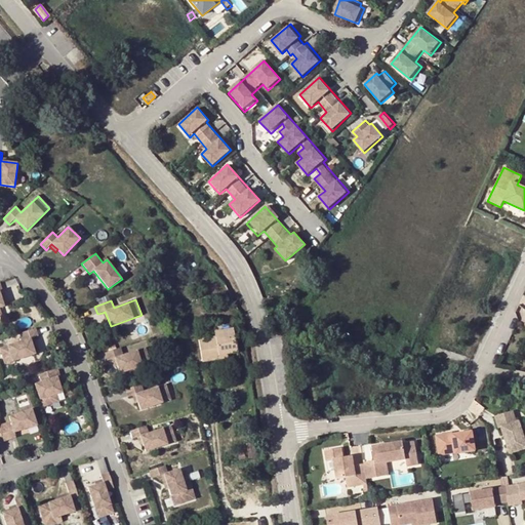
[(21,337),(22,340),(0,348),(0,351),(4,364),(36,354),(31,338),(38,336),(37,330),(36,328),(19,333),(21,337)]
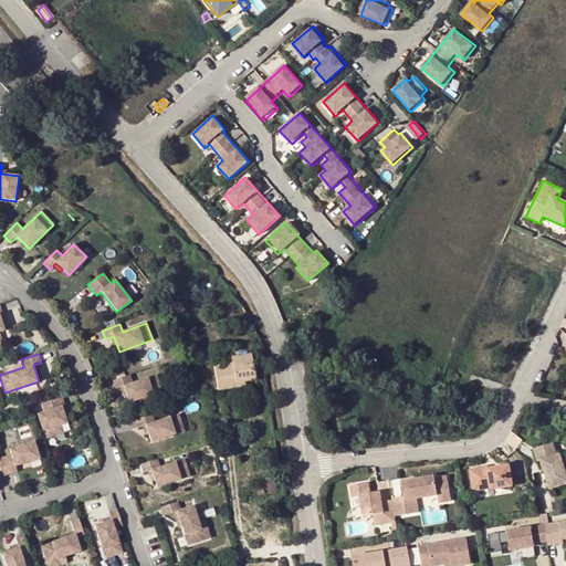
[(250,355),(230,358),(231,364),(213,367),(218,390),(236,387),(234,384),(243,381),(254,380),(250,355)]
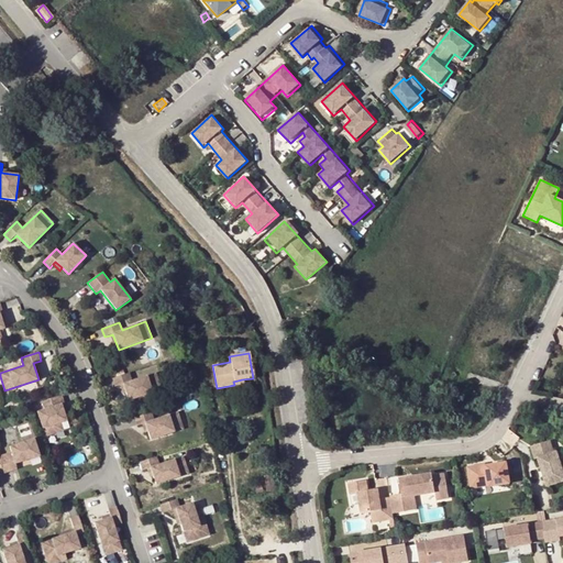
[(130,373),(112,378),(114,387),(120,386),(123,385),(125,393),(128,400),(153,393),(162,390),(156,373),(147,376),(132,381),(130,373)]
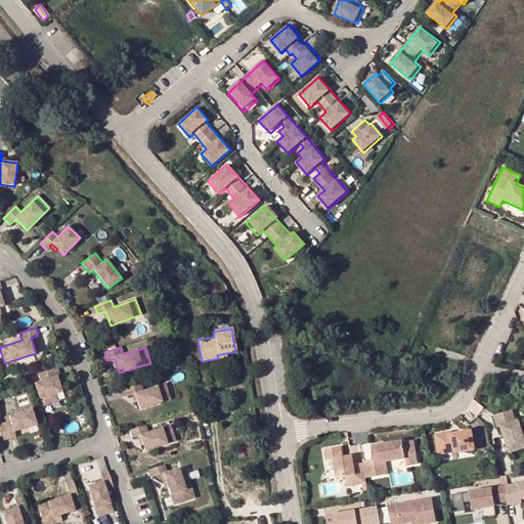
[(57,376),(60,375),(57,367),(39,374),(41,381),(34,384),(40,399),(42,406),(59,401),(56,393),(62,392),(59,384),(57,376)]
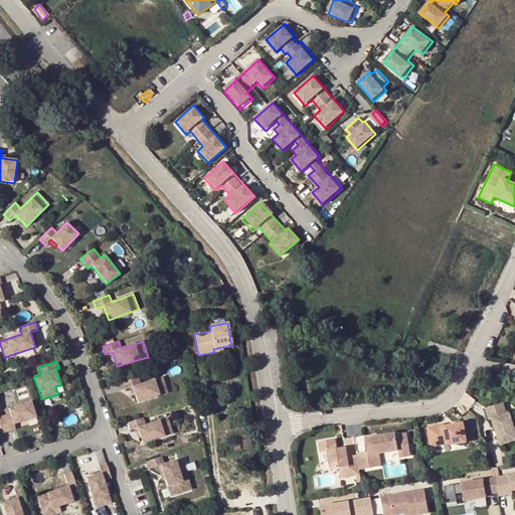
[(139,377),(123,382),(125,390),(129,388),(130,388),(133,387),(135,395),(138,402),(160,395),(168,392),(163,377),(155,379),(141,384),(139,377)]
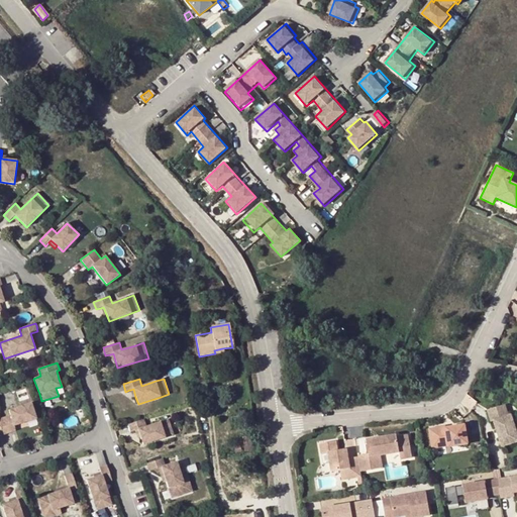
[(10,415),(0,418),(0,423),(1,425),(4,435),(16,431),(14,426),(36,419),(31,403),(8,410),(10,415)]
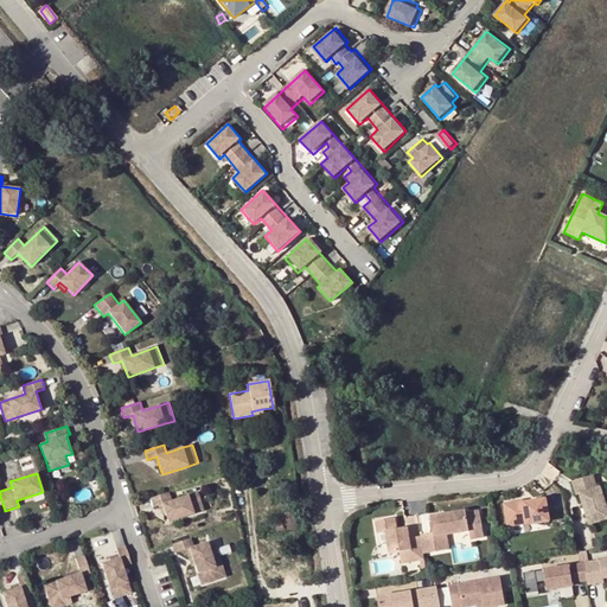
[(590,475),(570,481),(575,496),(577,494),(588,524),(606,517),(606,515),(598,487),(594,489),(590,475)]
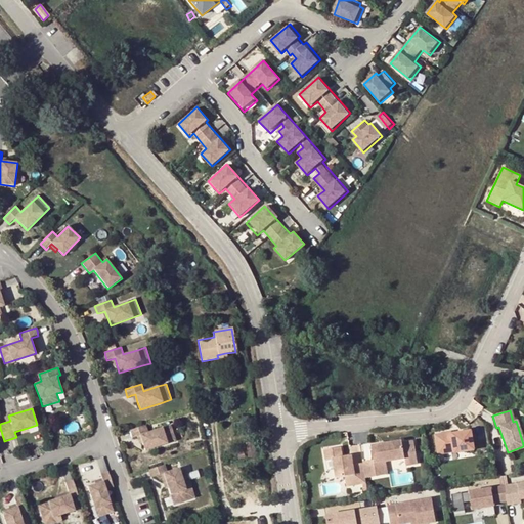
[(145,425),(129,430),(132,438),(136,437),(140,436),(142,444),(144,451),(168,443),(176,441),(171,425),(163,428),(148,432),(145,425)]
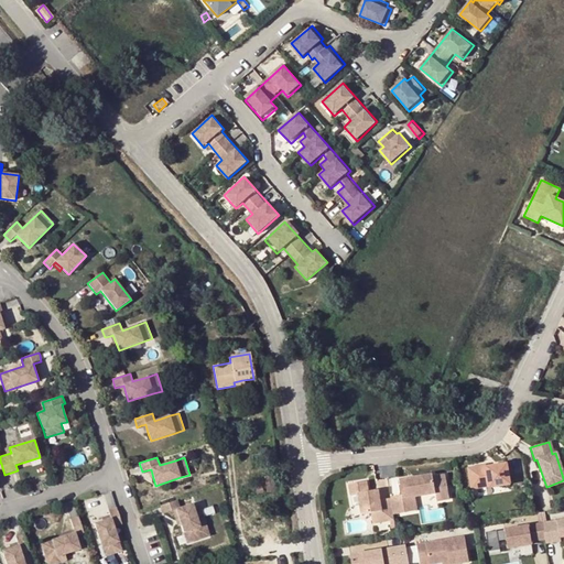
[(489,488),(510,485),(507,464),(486,467),(486,466),(468,468),(472,489),(489,487),(489,488)]
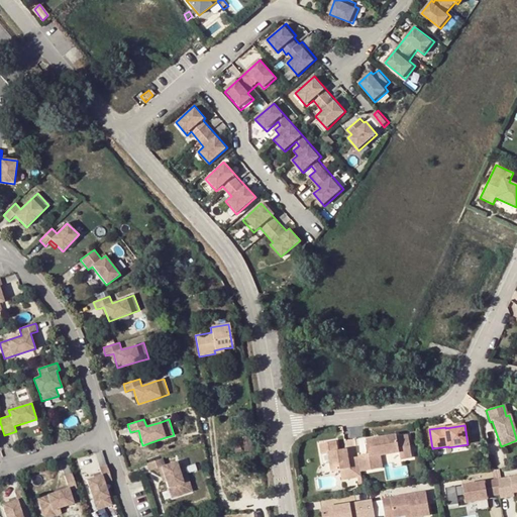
[(397,435),(366,440),(368,453),(357,455),(358,456),(360,472),(371,471),(369,457),(381,455),(399,452),(400,459),(412,457),(408,435),(397,437),(397,435)]
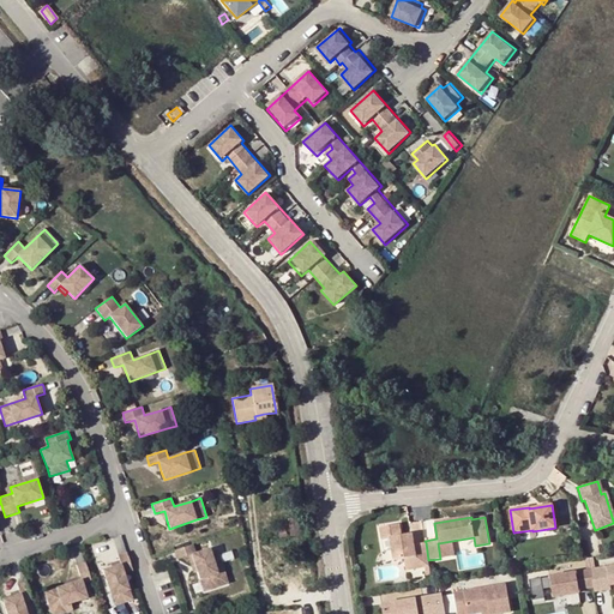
[(288,521),(290,536),(300,535),(298,519),(288,521)]
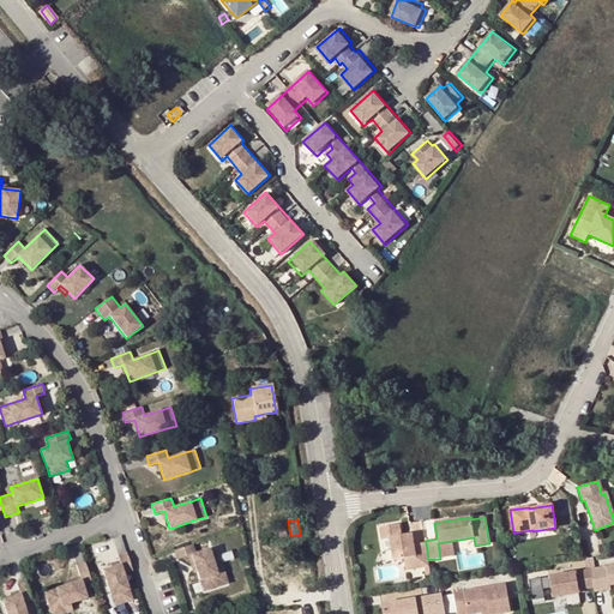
[(429,566),(428,560),(426,542),(414,545),(411,534),(401,535),(399,524),(379,527),(381,540),(390,539),(393,560),(404,559),(405,571),(425,567),(426,575),(431,575),(429,566)]
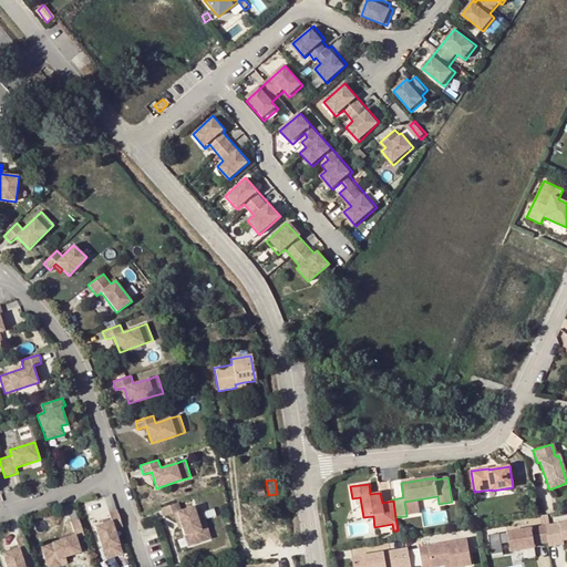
[(418,500),(404,502),(406,516),(420,514),(418,500)]
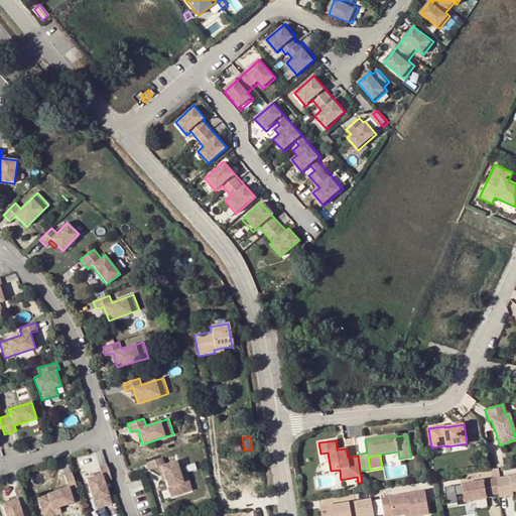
[(183,482),(181,476),(176,461),(164,465),(162,458),(146,463),(149,471),(158,468),(161,467),(165,482),(170,497),(186,492),(183,482)]
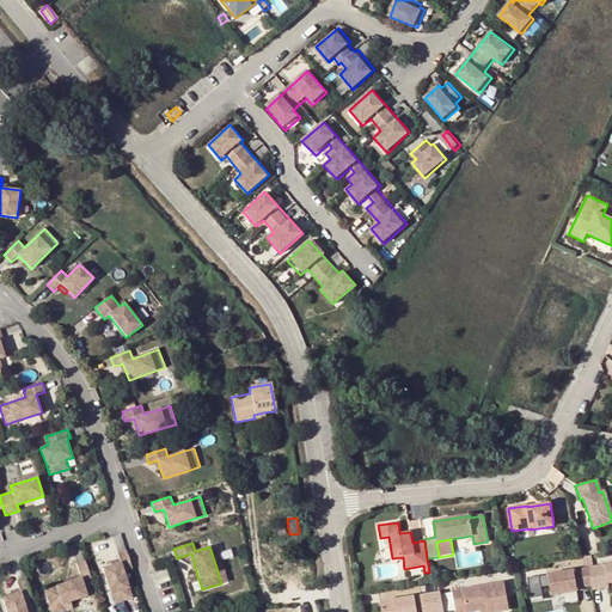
[(117,554),(120,563),(102,569),(111,594),(129,588),(124,573),(133,569),(127,550),(117,554)]
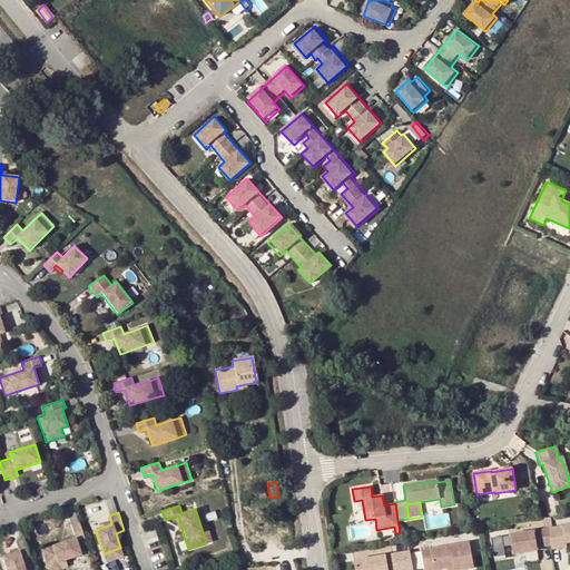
[(59,563),(66,561),(82,556),(78,542),(86,540),(79,522),(71,524),(75,534),(76,539),(59,543),(41,550),(48,567),(59,563)]
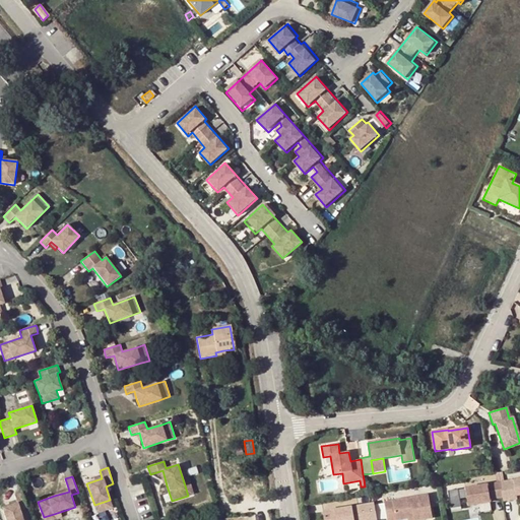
[(189,477),(183,479),(185,485),(188,496),(193,494),(189,477)]
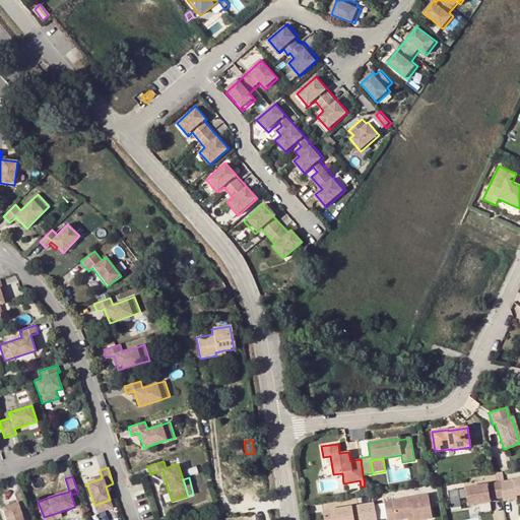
[(519,478),(500,481),(503,499),(503,502),(517,500),(517,496),(519,495),(519,478)]
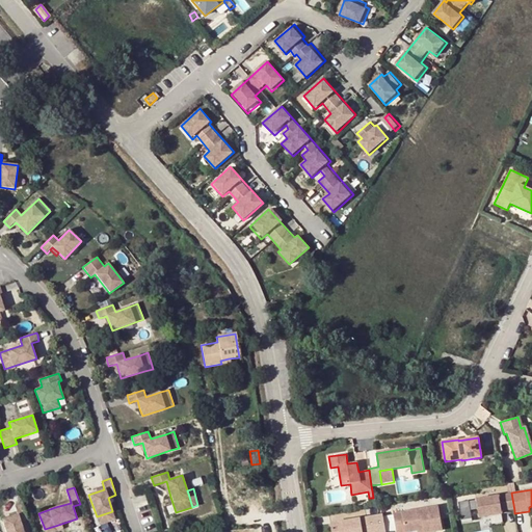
[(511,493),(502,495),(505,511),(514,510),(511,493)]
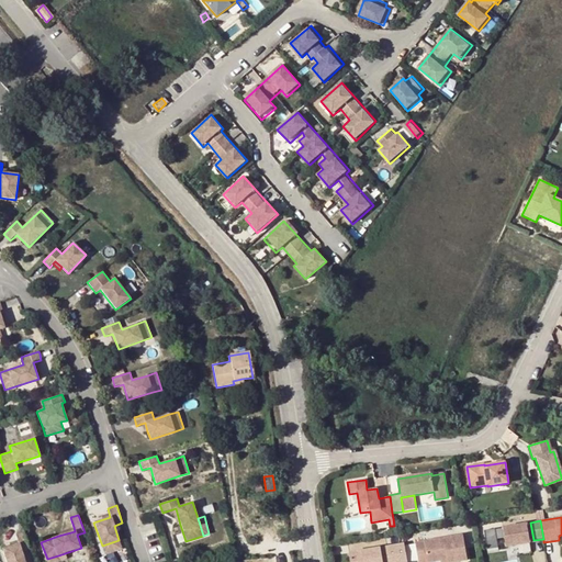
[(530,540),(527,523),(503,527),(506,547),(530,542),(530,540)]
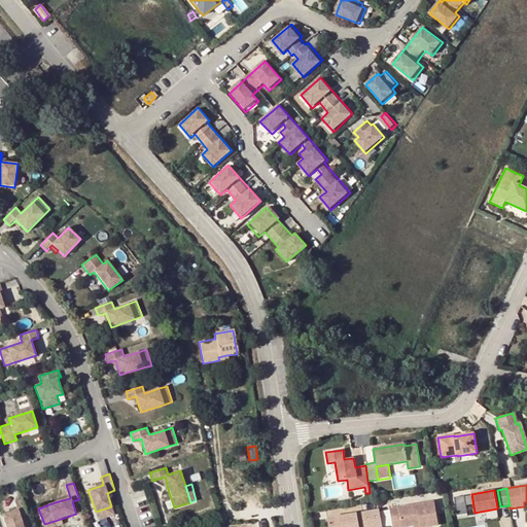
[(18,510),(1,515),(5,526),(23,526),(21,518),(28,516),(23,499),(14,501),(18,510)]
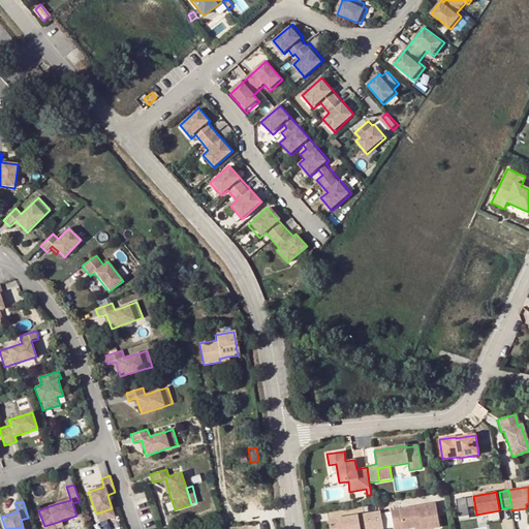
[(436,503),(391,510),(393,528),(410,528),(415,528),(421,527),(421,528),(431,528),(440,528),(436,503)]
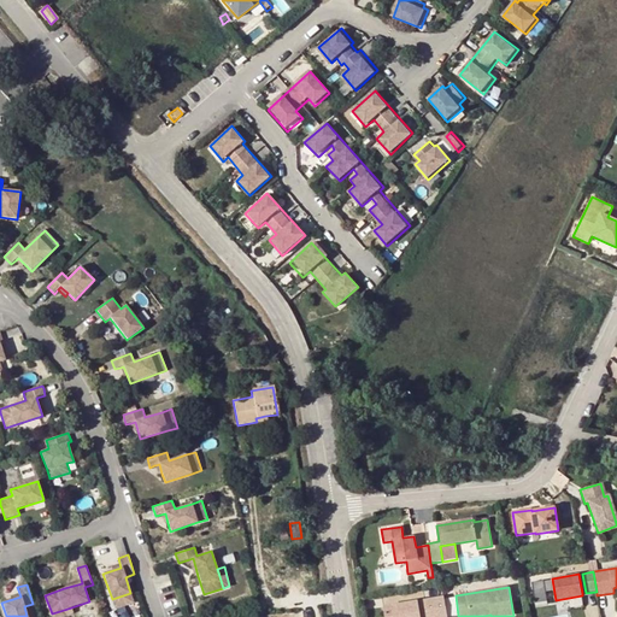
[(447,616),(444,597),(424,600),(427,616),(447,616)]
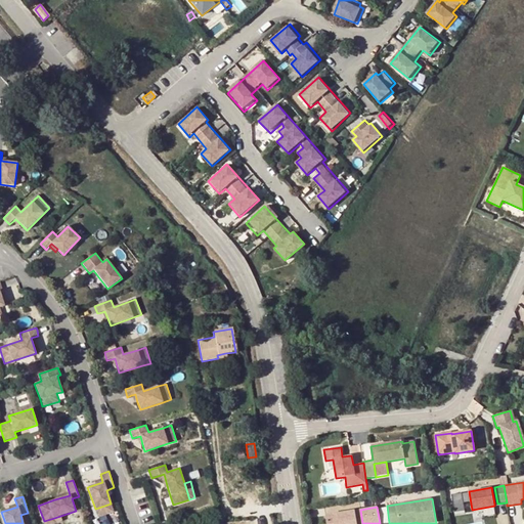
[(357,523),(355,511),(325,516),(326,523),(357,523)]
